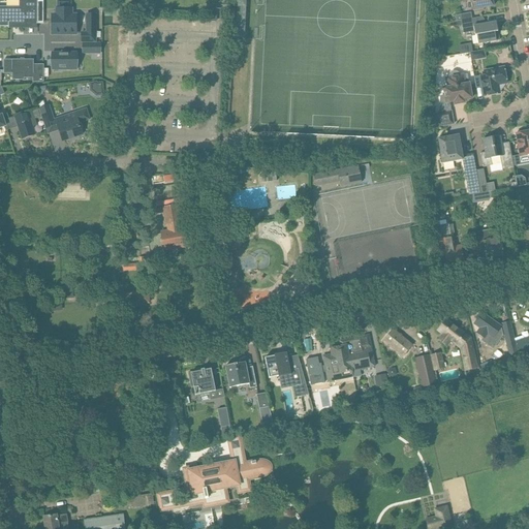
[(0,6),(0,26),(8,27),(27,27),(27,23),(30,23),(30,24),(31,24),(37,24),(37,0),(19,0),(19,6),(6,6),(0,6)]
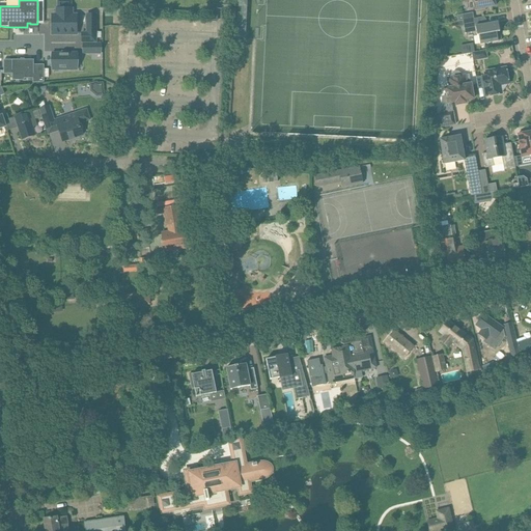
[(463,0),(464,1),(470,0),(471,0),(473,0),(475,10),(476,10),(477,12),(485,10),(485,8),(495,6),(495,4),(497,4),(496,0),(463,0)]
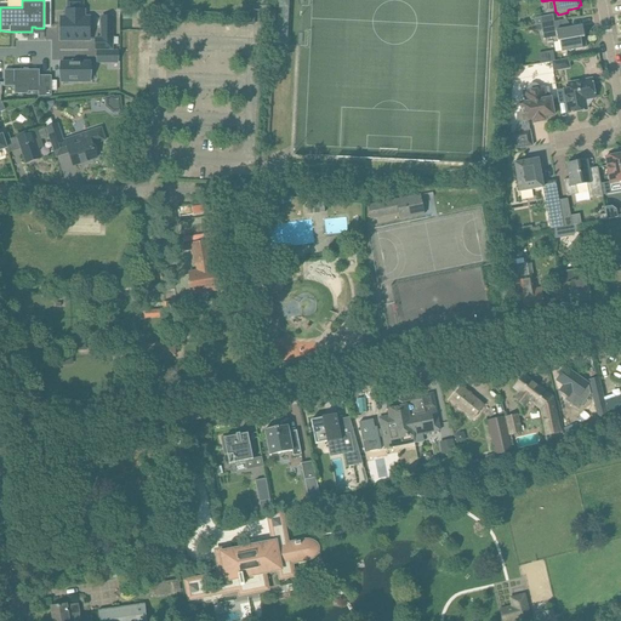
[(67,18),(61,18),(61,40),(90,40),(90,18),(84,18),(84,10),(67,11),(67,18)]
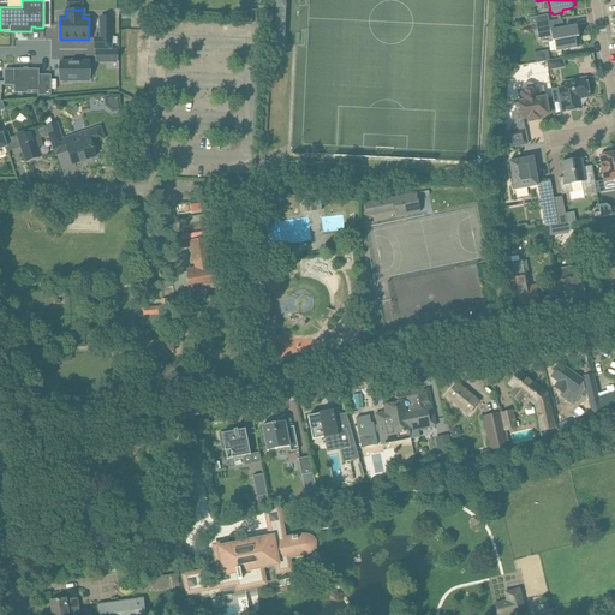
[(560,21),(536,24),(537,35),(550,33),(551,37),(553,42),(554,41),(556,52),(568,49),(580,47),(577,27),(561,29),(560,21)]
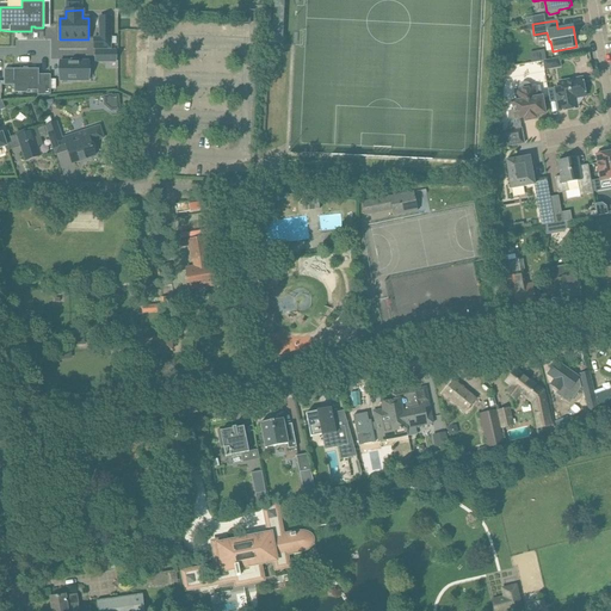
[(100,38),(94,38),(94,48),(110,48),(110,28),(100,28),(100,38)]
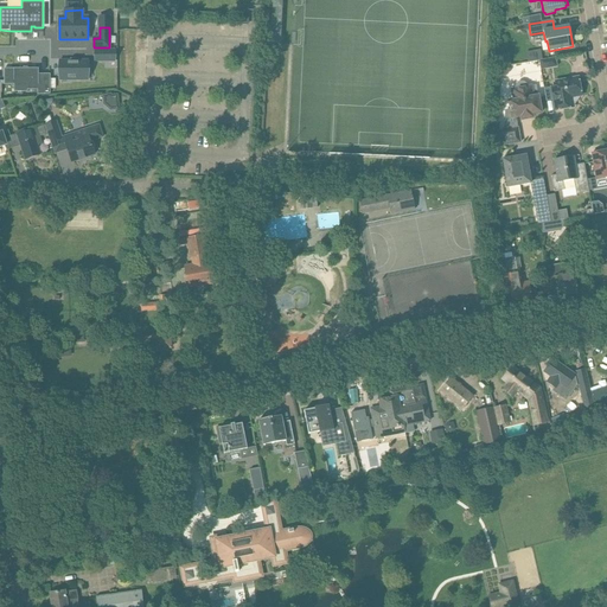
[(115,50),(95,50),(95,62),(115,62),(115,50)]
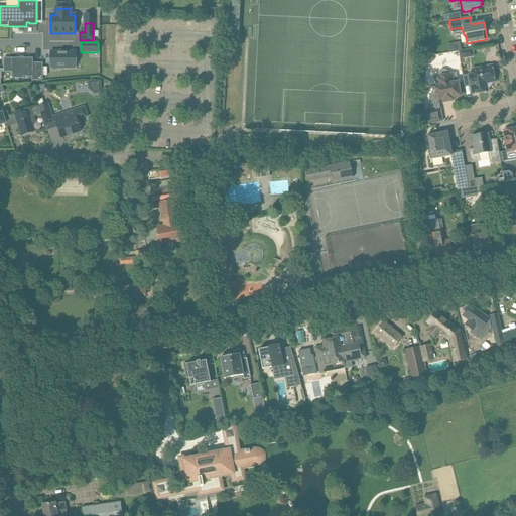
[(461,50),(459,51),(460,59),(465,58),(469,54),(468,49),(461,50)]
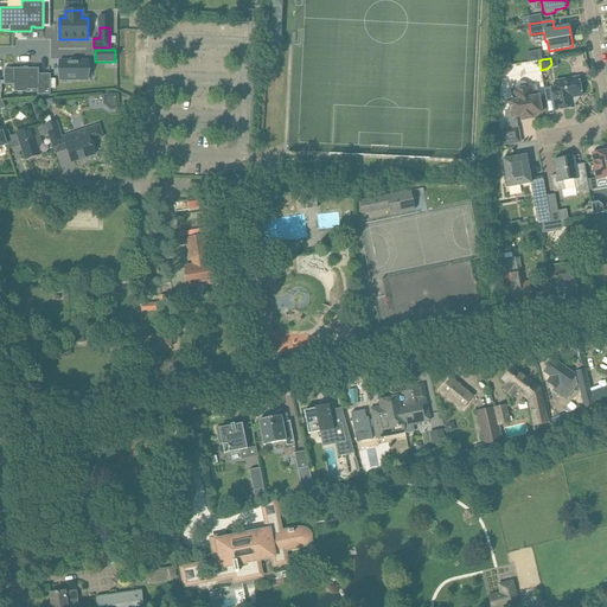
[(88,61),(59,61),(59,77),(59,80),(71,80),(88,80),(88,61)]
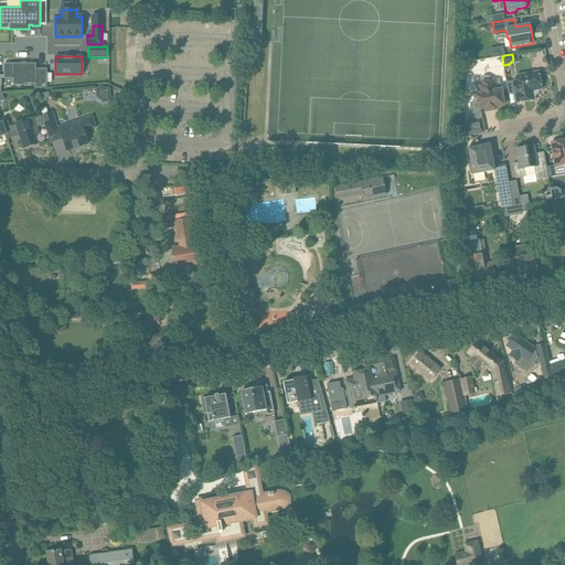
[(3,64),(3,78),(13,78),(13,86),(25,86),(25,84),(35,84),(35,88),(46,87),(46,68),(36,68),(36,64),(3,64)]
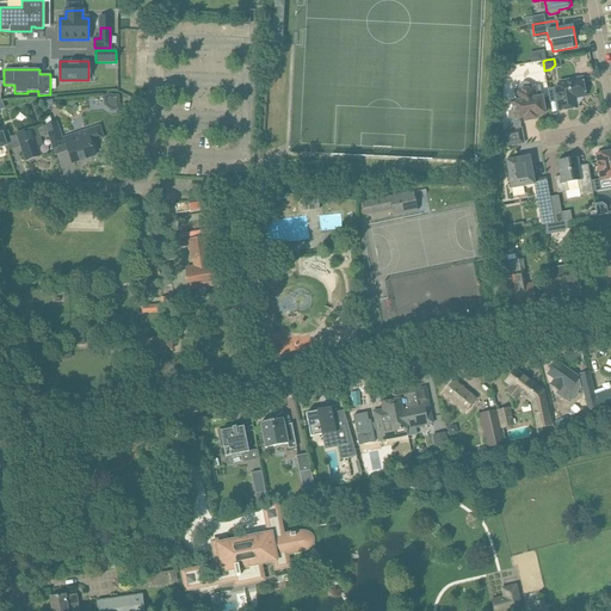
[(560,87),(555,88),(556,100),(559,111),(578,109),(576,104),(578,104),(581,99),(581,97),(585,97),(582,79),(571,80),(559,82),(560,87)]
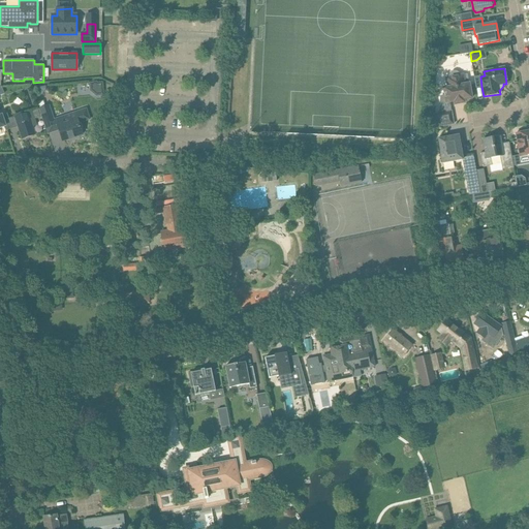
[(434,115),(434,128),(454,124),(452,112),(450,112),(449,102),(455,102),(455,104),(464,103),(464,100),(471,98),(469,84),(467,74),(463,75),(460,75),(460,74),(459,73),(457,71),(454,71),(450,72),(449,74),(449,78),(445,79),(447,88),(443,89),(444,96),(440,97),(440,114),(434,115)]
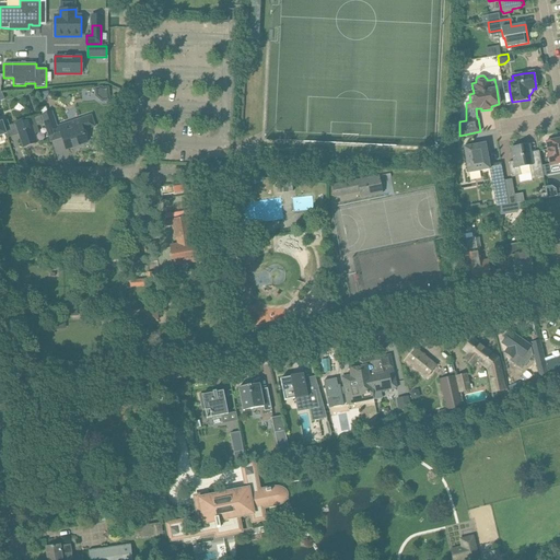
[(98,88),(95,89),(95,96),(102,102),(111,101),(108,88),(103,88),(103,86),(98,86),(98,88)]
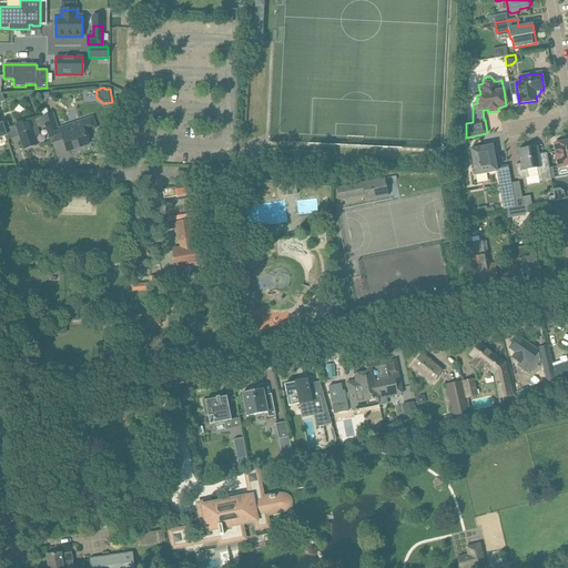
[(52,113),(42,117),(48,133),(58,130),(52,113)]
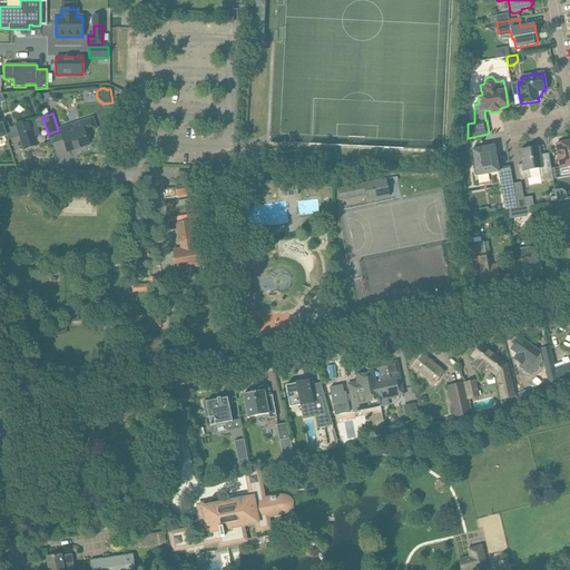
[(30,121),(16,127),(19,137),(23,150),(38,145),(36,137),(40,136),(37,128),(46,125),(42,117),(30,121)]
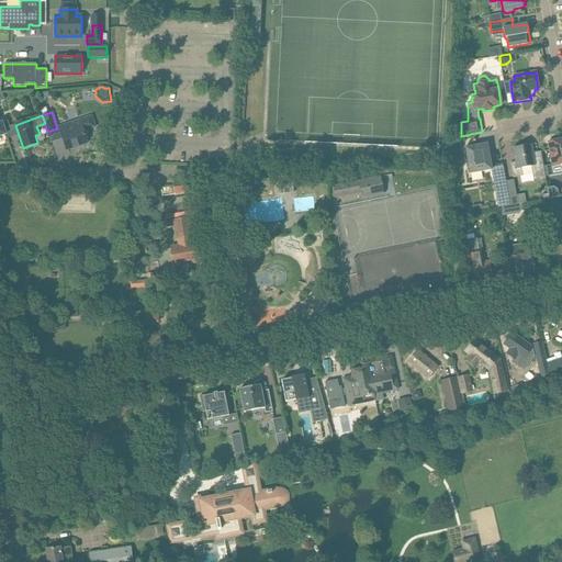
[(69,124),(59,127),(64,139),(67,150),(88,144),(85,133),(83,131),(96,127),(91,116),(69,124)]
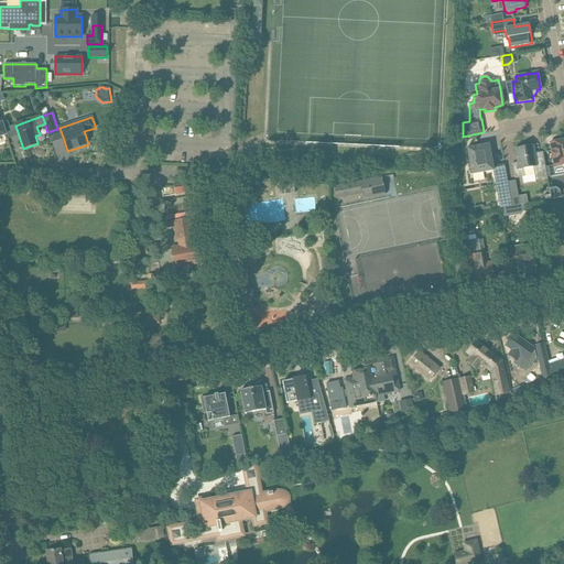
[(554,165),(545,167),(548,177),(563,174),(563,140),(550,143),(552,153),(554,165)]
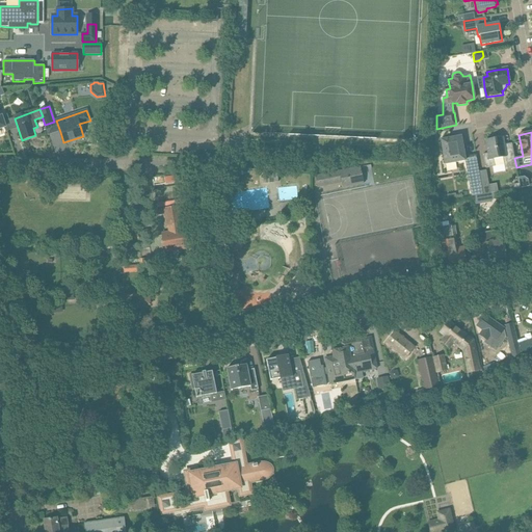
[(442,139),(441,140),(443,150),(445,164),(464,161),(471,196),(475,196),(483,194),(482,187),(479,173),(476,155),(464,157),(463,153),(468,148),(462,144),(461,136),(453,138),(447,133),(442,139)]
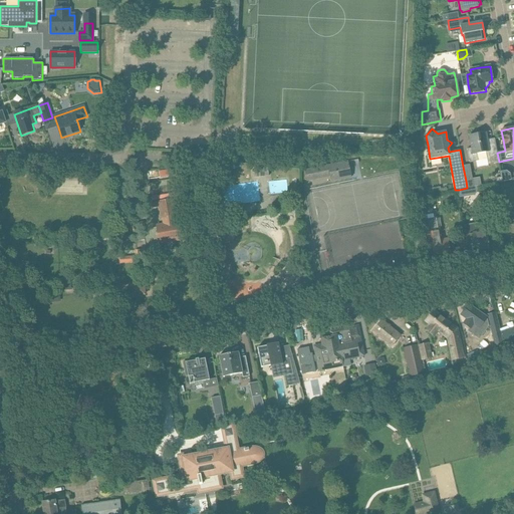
[(471,149),(467,149),(469,159),(469,163),(476,162),(477,168),(488,166),(488,165),(499,163),(499,162),(497,153),(496,149),(495,139),(487,140),(487,137),(486,134),(486,133),(485,133),(480,134),(469,136),(471,149)]
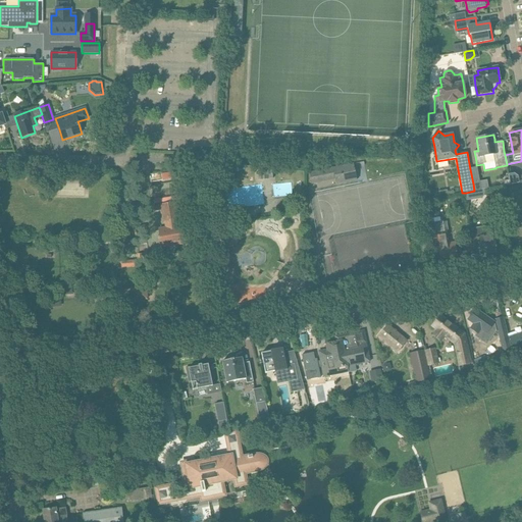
[(272,164),(257,164),(257,165),(258,172),(259,180),(273,178),(272,170),(272,166),(272,164)]
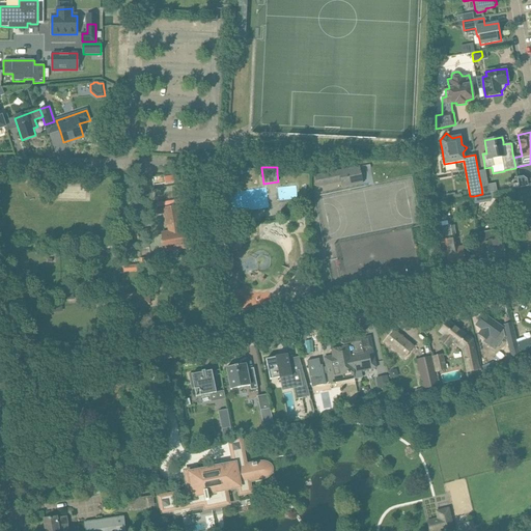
[(360,167),(338,171),(340,183),(341,188),(363,184),(360,167)]
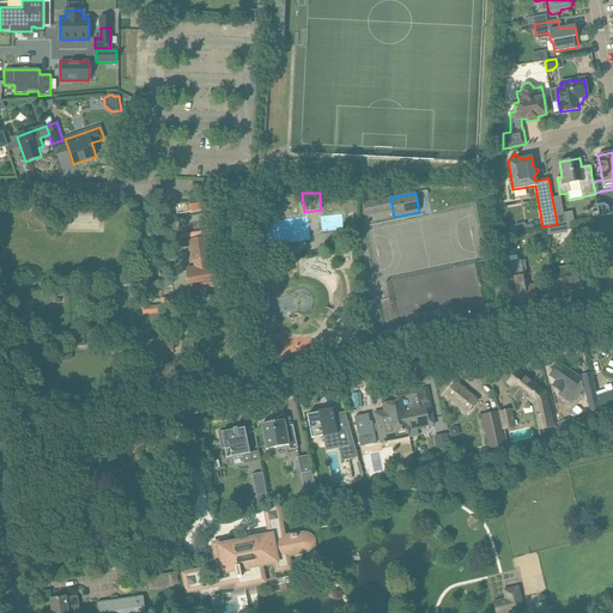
[(390,198),(363,204),(365,217),(390,211),(393,211),(390,198)]
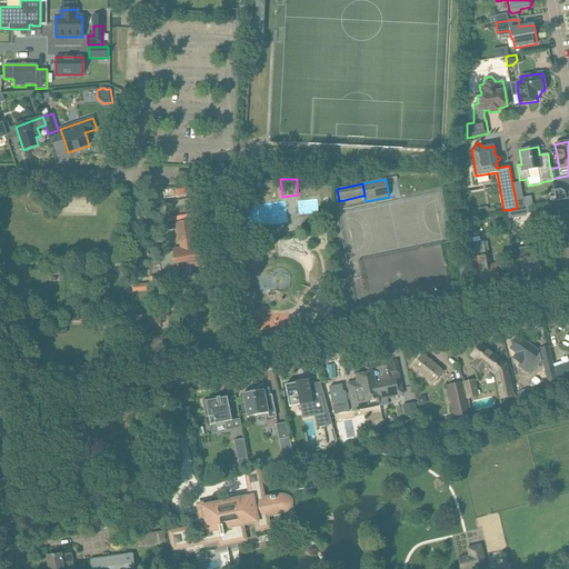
[(520,183),(512,185),(516,200),(517,208),(525,207),(522,199),(520,183)]
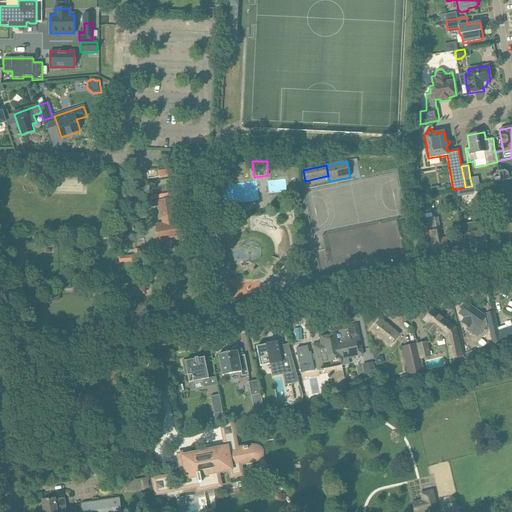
[(148,179),(160,176),(158,168),(146,170),(148,179)]
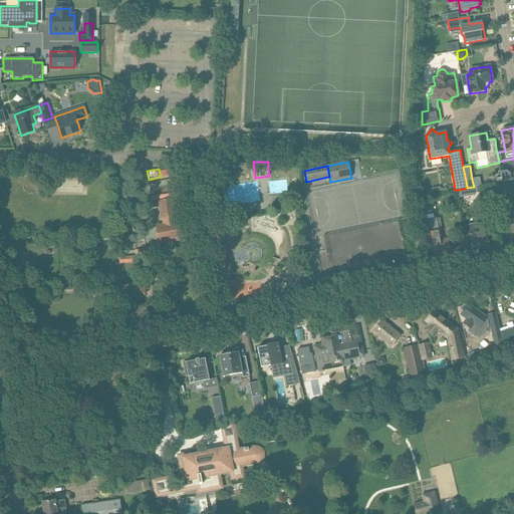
[(511,171),(503,172),(504,181),(513,180),(511,171)]
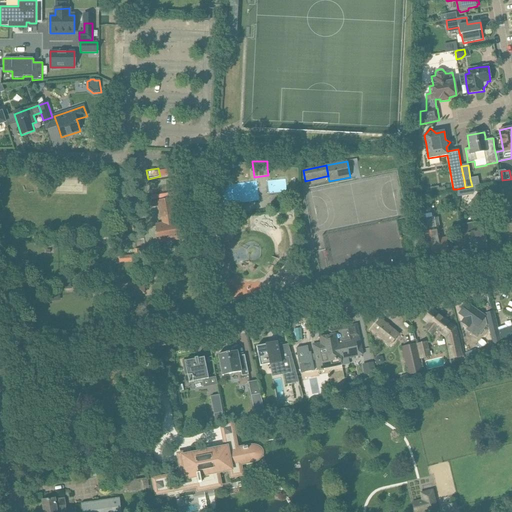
[(69,188),(63,188),(63,192),(83,190),(81,177),(73,178),(73,182),(68,183),(69,188)]
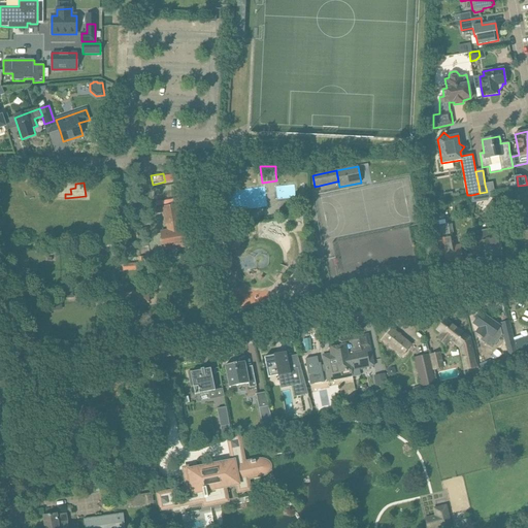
[(480,193),(471,195),(471,203),(488,200),(489,199),(488,192),(487,192),(480,193)]
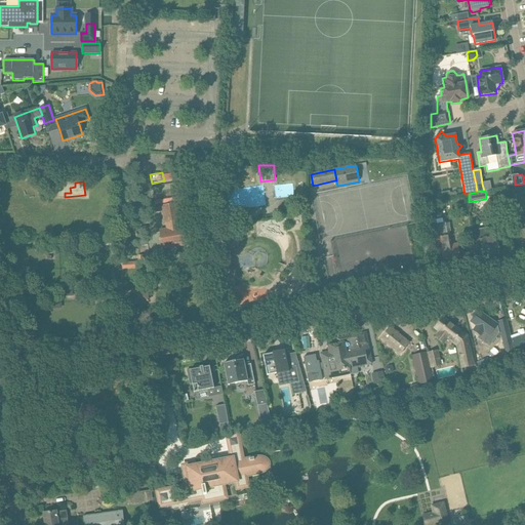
[(166,230),(160,231),(162,243),(163,249),(187,246),(186,242),(183,227),(176,228),(175,221),(172,204),(162,206),(165,224),(166,230)]
